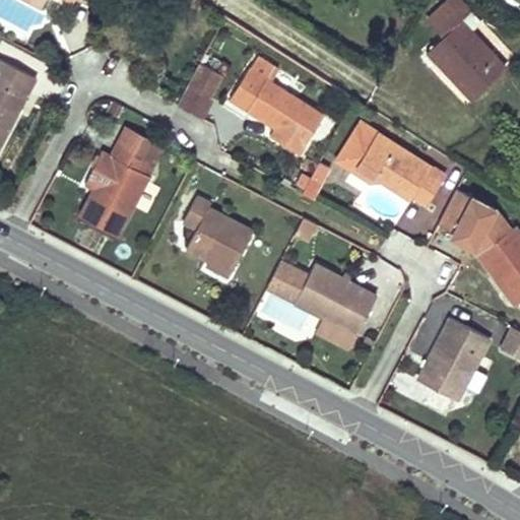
[(465,0),(442,0),(427,15),(439,28),(467,2),(465,0)]
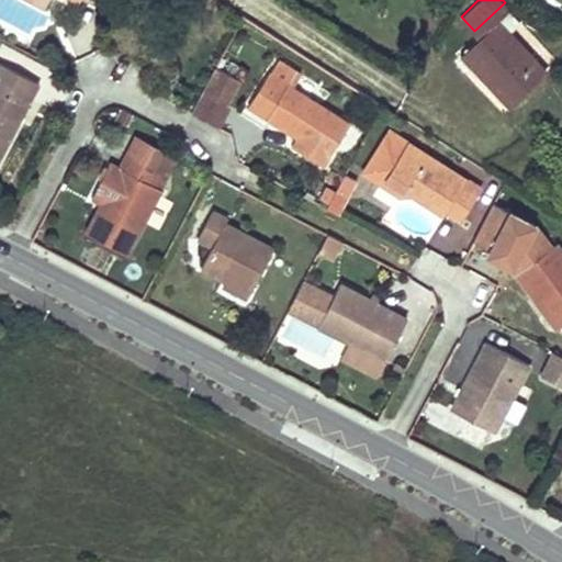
[(496,21),(461,53),(473,67),(478,63),(496,83),(494,85),(513,104),(546,72),(496,21)]
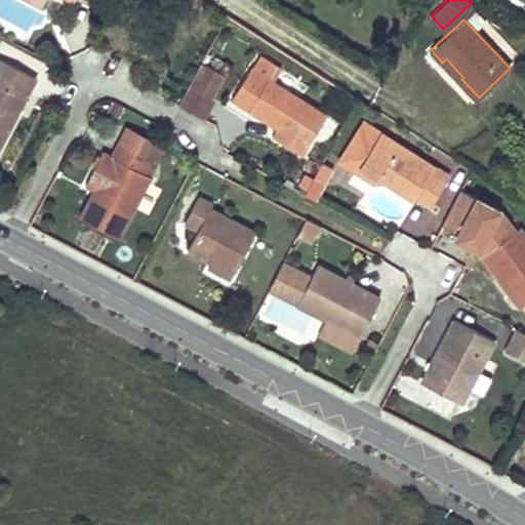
[(0,58),(0,146),(36,77),(0,58)]
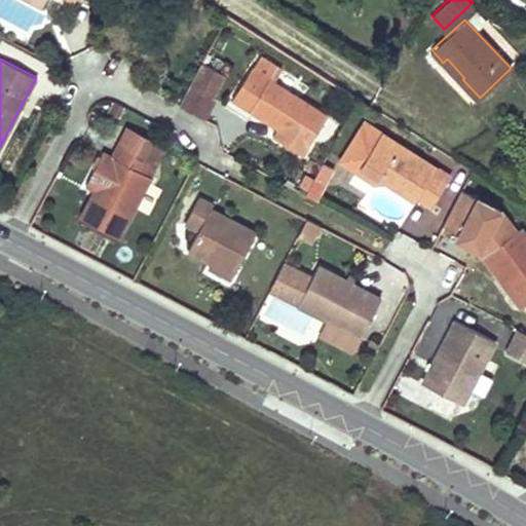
[(200,63),(189,85),(212,98),(224,75),(200,63)]
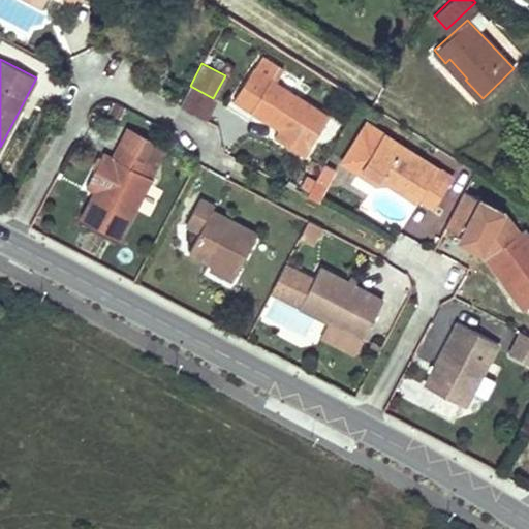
[(232,100),(279,131),(289,137),(284,144),(304,157),(329,118),(253,68),(232,100)]
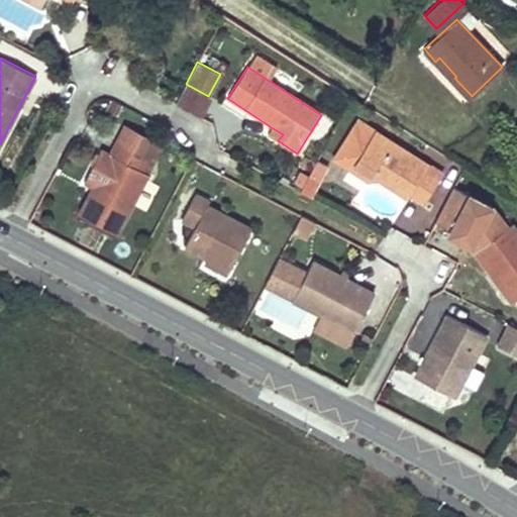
[(208,96),(186,84),(175,104),(201,118),(212,97),(208,96)]
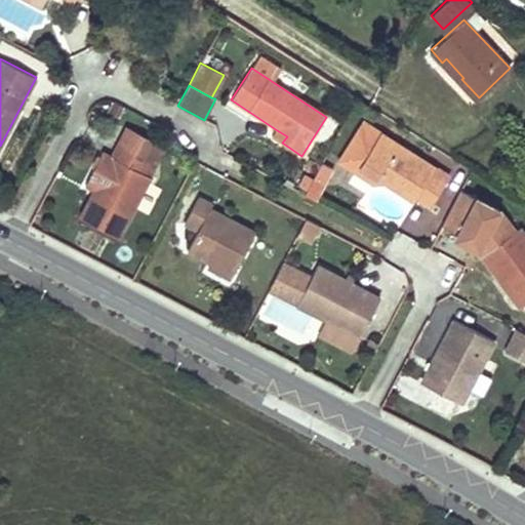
[(431,206),(449,176),(362,121),(337,161),(356,172),(359,167),(382,182),(414,201),(416,197),(431,206)]
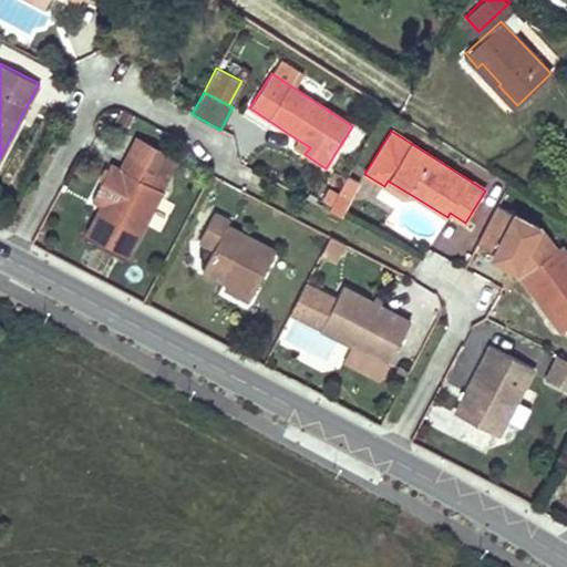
[(299,141),(295,148),(305,154),(310,147),(299,141)]
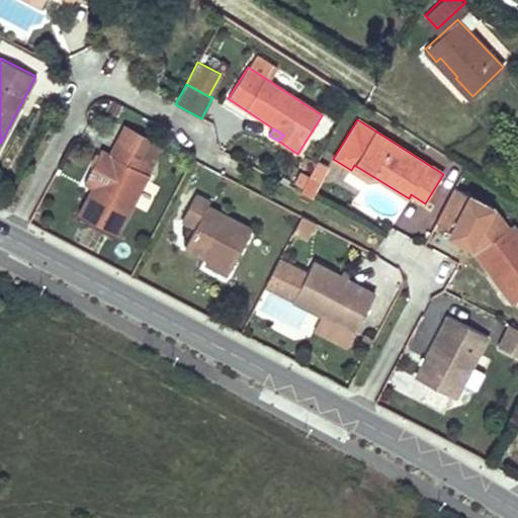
[(100,151),(89,171),(98,175),(91,187),(78,214),(117,235),(148,175),(143,171),(148,159),(115,142),(108,155),(100,151)]
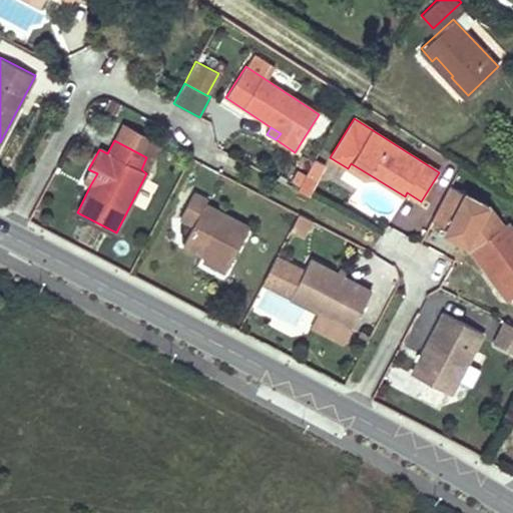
[(374,177),(351,163),(348,168),(364,178),(374,177)]
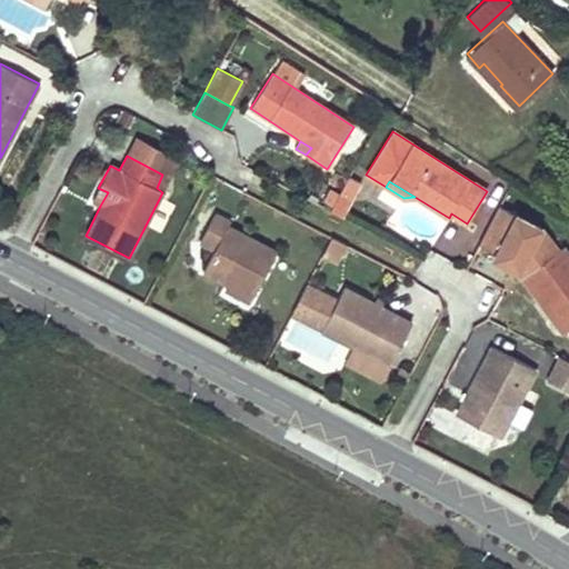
[(98,188),(91,201),(100,206),(108,192),(98,188)]
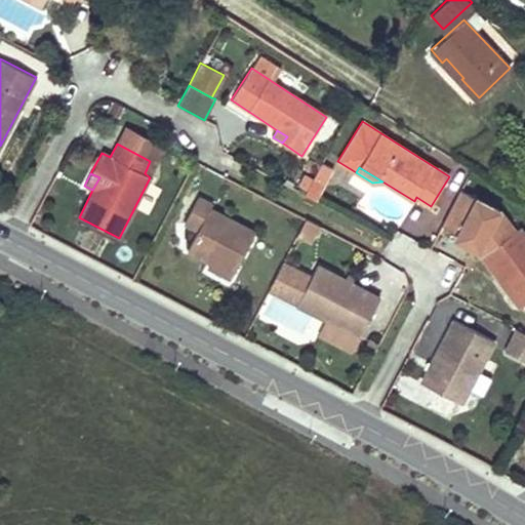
[(314,176),(305,193),(317,200),(325,183),(314,176)]
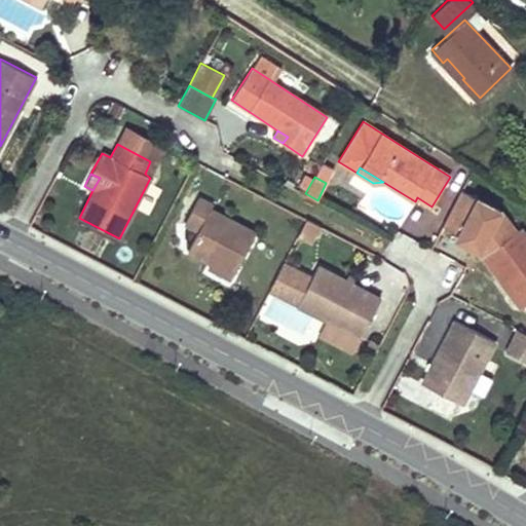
[(186,252),(209,263),(231,275),(253,234),(209,211),(211,207),(196,199),(183,226),(196,232),(186,252)]
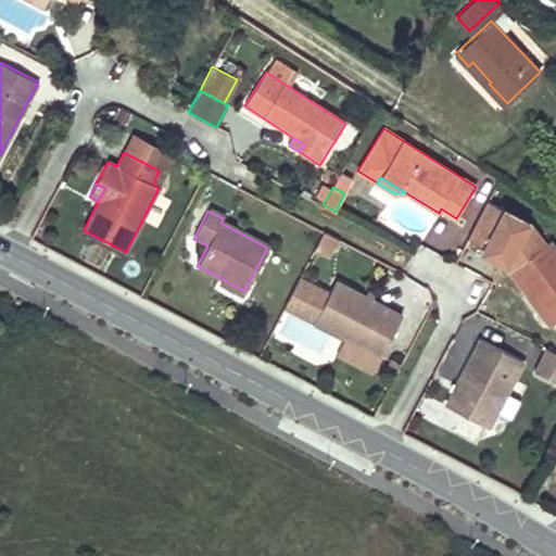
[(336,238),(323,231),(314,248),(327,254),(336,238)]
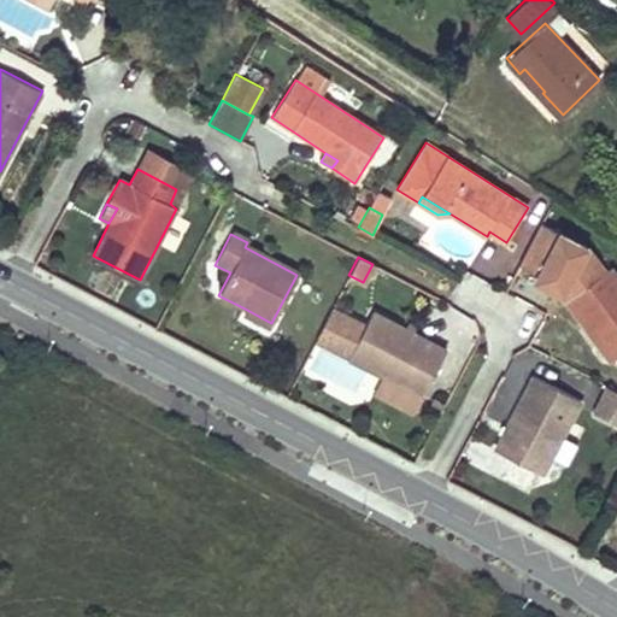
[(616,274),(610,265),(565,298),(583,322),(588,318),(604,338),(599,341),(611,359),(616,354),(616,274)]
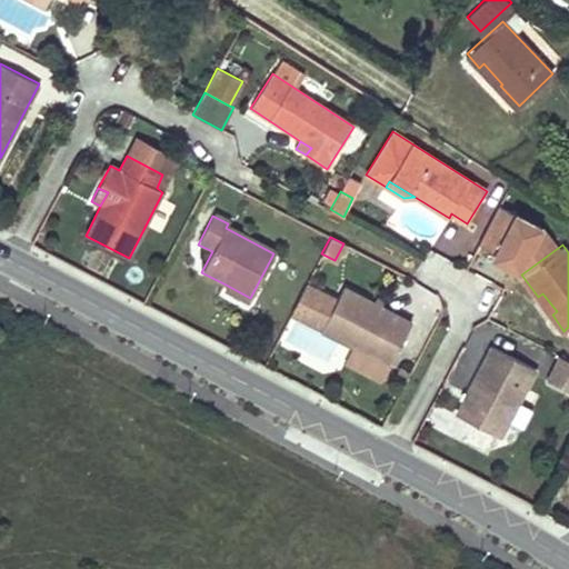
[(342,288),(311,272),(305,285),(322,293),(307,323),(320,330),(342,288)]
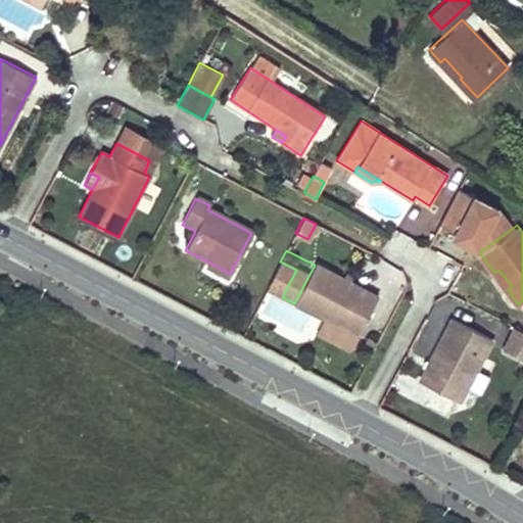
[(230,274),(207,262),(204,267),(228,279),(230,274)]
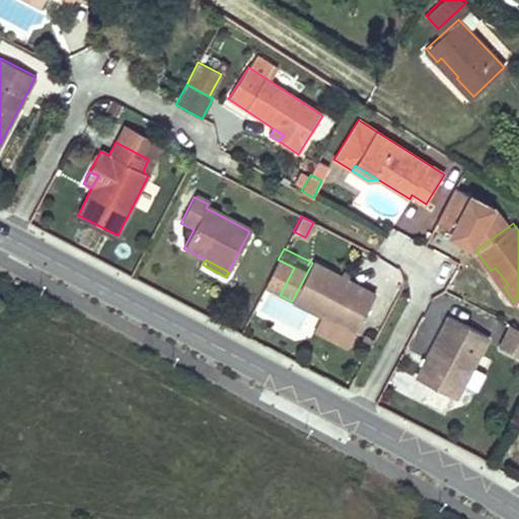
[(278,260),(265,287),(280,295),(294,268),(278,260)]
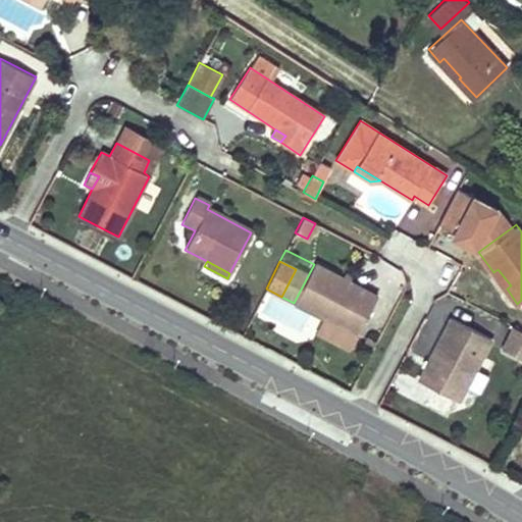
[(294,303),(322,317),(323,317),(358,334),(377,296),(314,264),(294,303)]
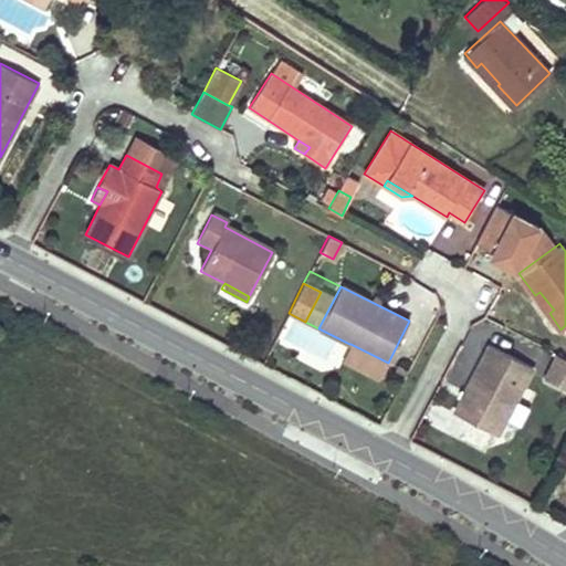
[(380,379),(388,363),(350,344),(343,360),(380,379)]
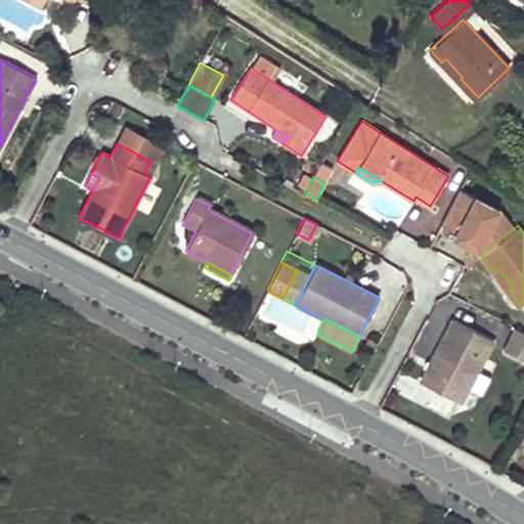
[(455,318),(423,382),(461,401),(494,339),(455,318)]
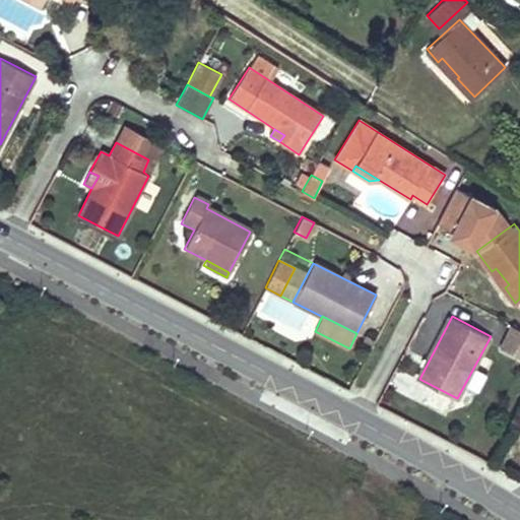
[(519,328),(509,324),(498,348),(519,358),(519,328)]
